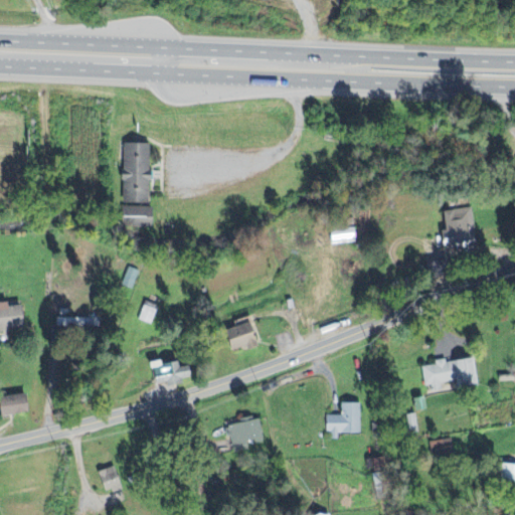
[(148,146),(120,146),(120,229),(149,229),(148,146)]
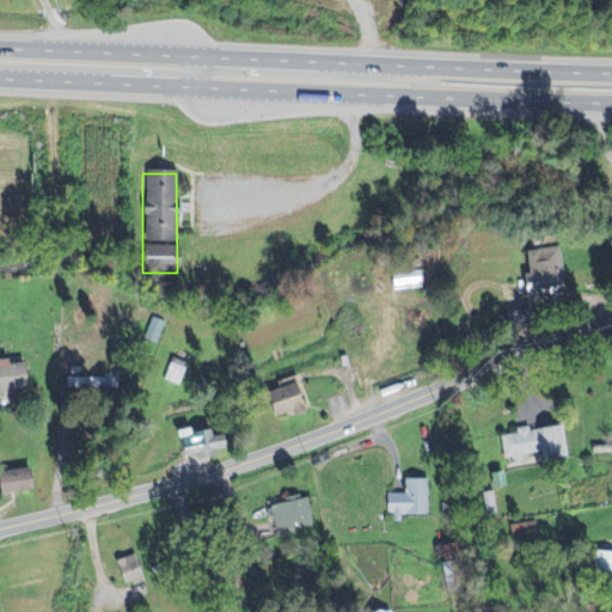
[(526,299),(565,294),(560,248),(525,252),(528,275),(522,276),(526,299)]
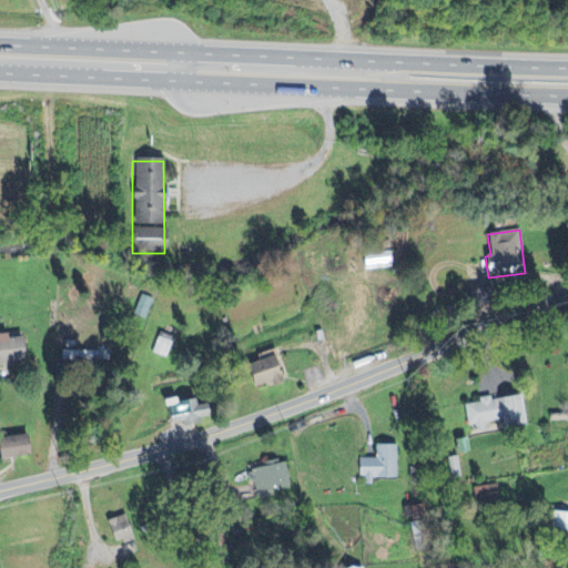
[(363,271),(389,269),(388,252),(361,254),(363,271)]
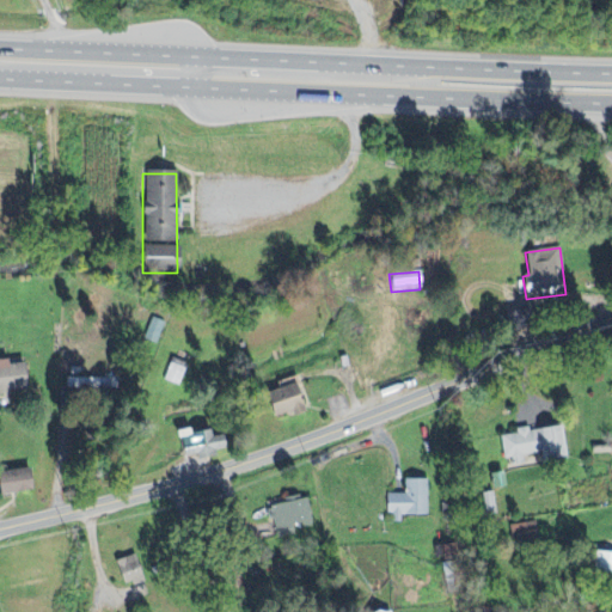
[(0,396),(8,396),(7,390),(24,390),(23,365),(0,366),(0,396)]
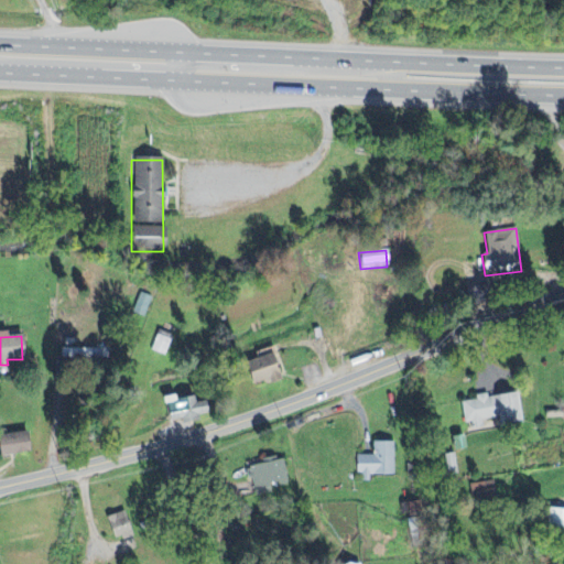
[(107,358),(107,348),(61,349),(61,359),(107,358)]
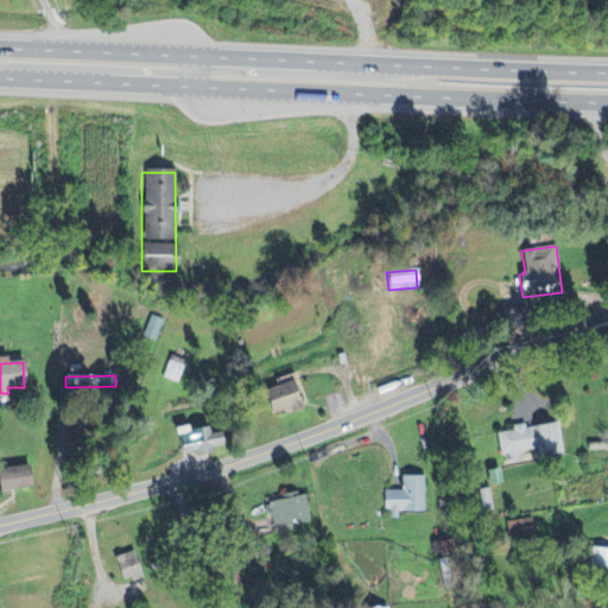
[(261,393),(271,417),(289,410),(291,415),(303,410),(291,381),(261,393)]
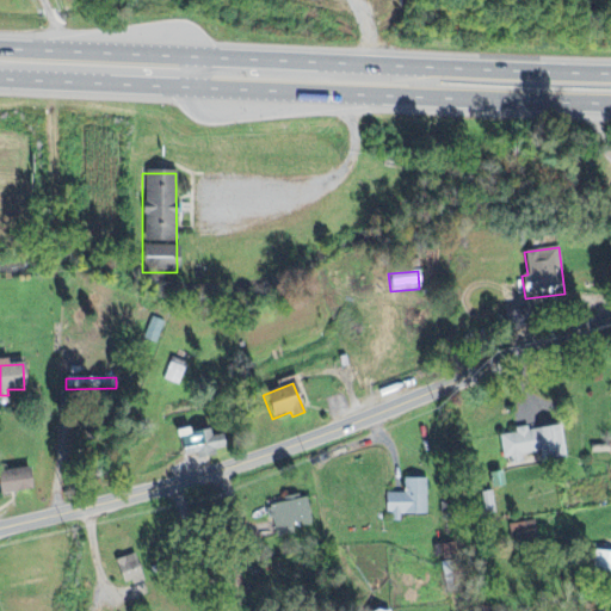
[(567,457),(562,425),(500,436),(504,460),(541,454),(542,462),(567,457)]
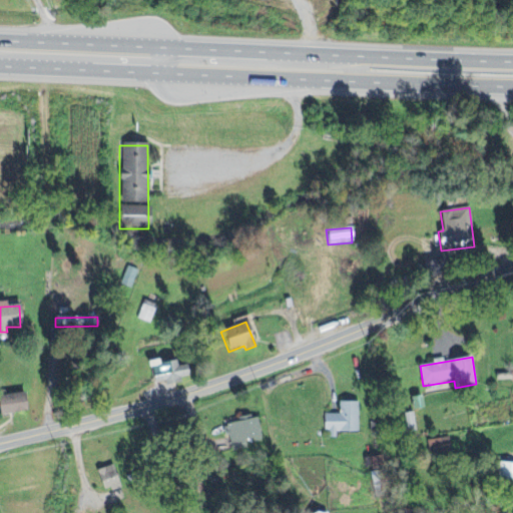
[(175,361),(158,364),(157,360),(148,362),(152,384),(163,382),(163,385),(188,381),(185,366),(176,367),(175,361)]
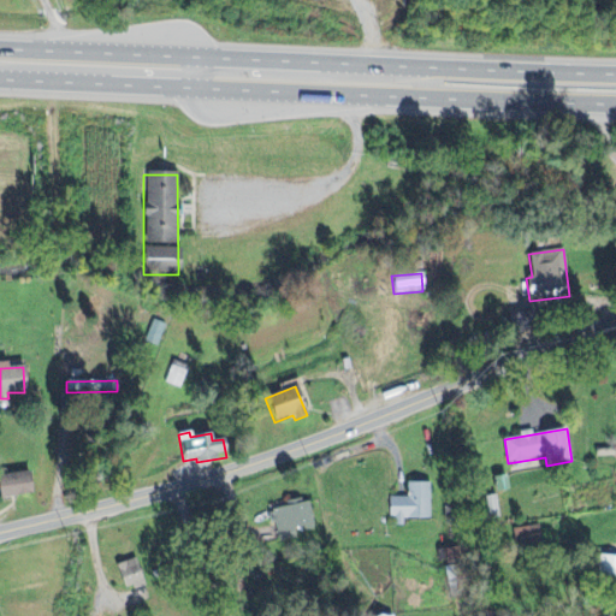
[(0,474),(0,497),(29,497),(29,474),(0,474)]
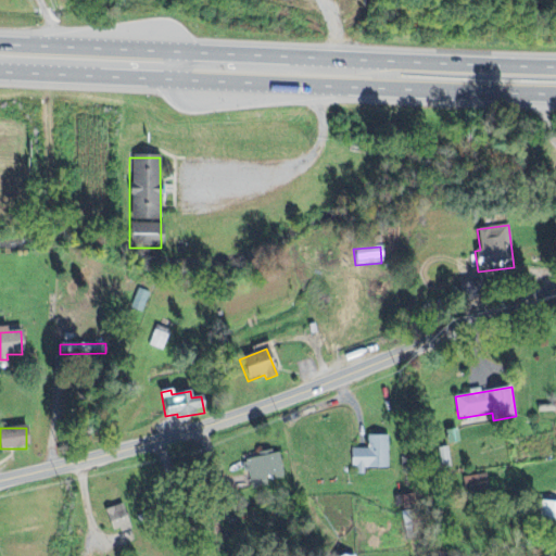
[(366,469),(391,469),(390,437),(368,437),(368,450),(354,450),(354,476),(366,476),(366,469)]
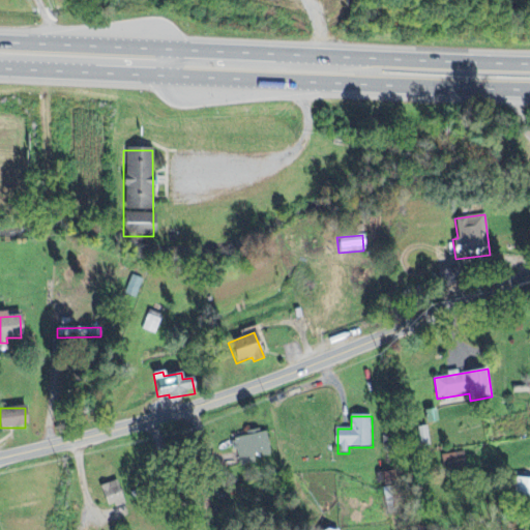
[(420,429),(421,447),(431,447),(430,428),(420,429)]
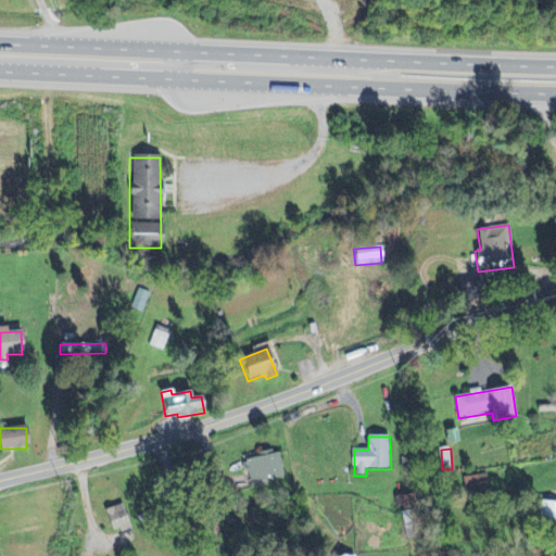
[(490,489),(489,477),(470,478),(471,490),(490,489)]
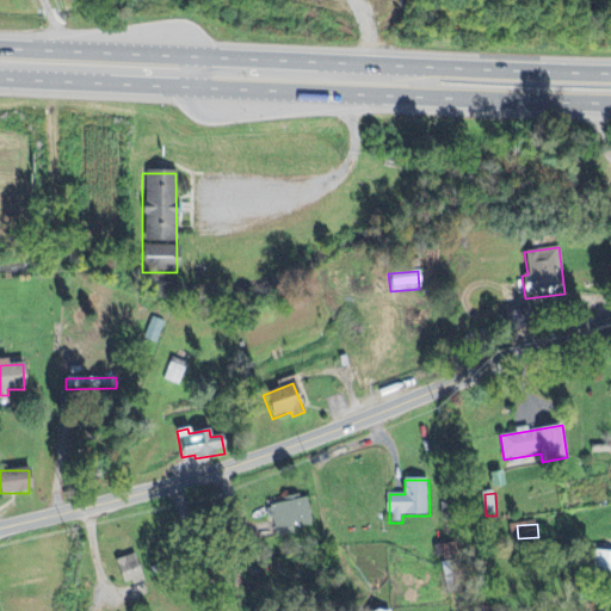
[(610,578),(610,553),(596,553),(596,579),(610,578)]
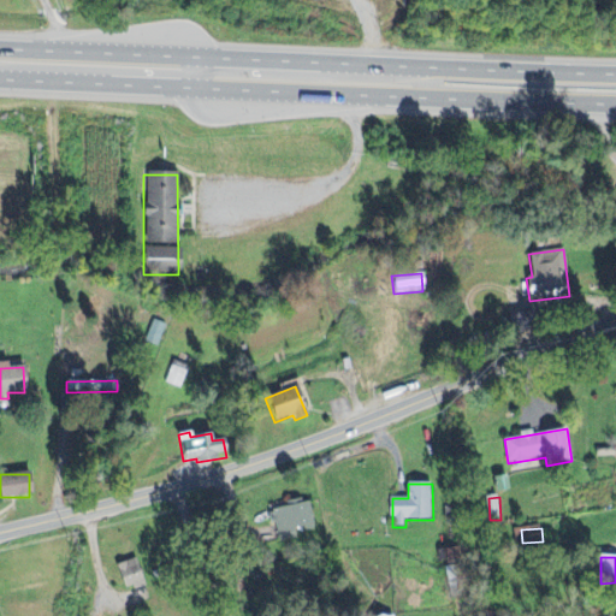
[(116,564),(122,590),(142,584),(136,560),(116,564)]
